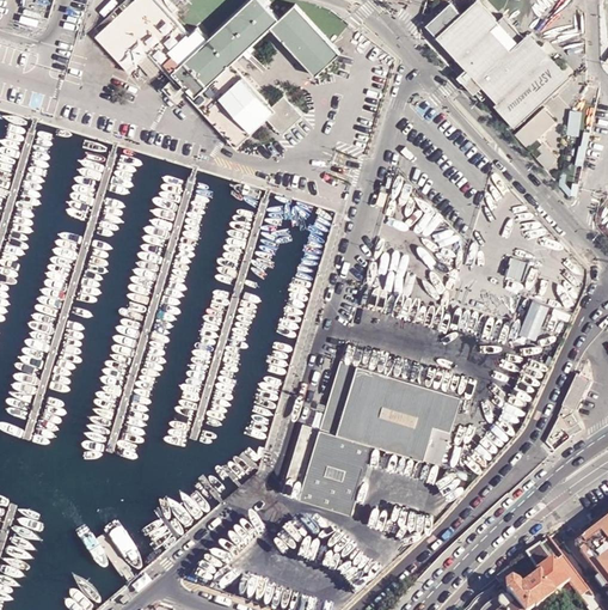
[(196,29),(189,36),(154,0),(135,0),(94,38),(128,73),(147,55),(157,66),(172,81),(163,90),(176,103),(183,96),(234,151),(268,120),(282,135),(301,117),(283,97),(271,109),(229,65),(244,52),(266,29),(313,78),(338,54),(293,6),(277,20),(258,0),(249,0),(207,41),(196,29)]
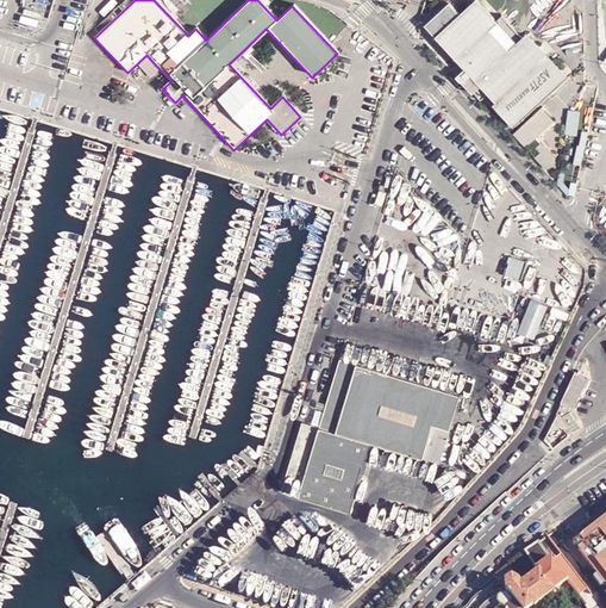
[(444,6),(422,26),(448,54),(450,53),(500,107),(498,110),(513,126),(562,80),(522,37),(519,39),(499,17),(494,22),(474,0),(455,18),(444,6)]
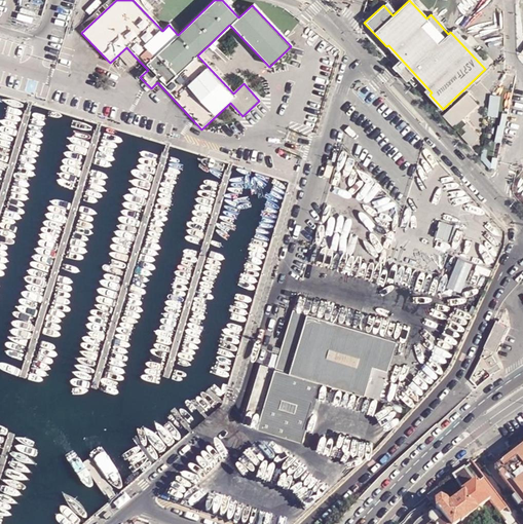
[(451,128),(476,105),(464,94),(440,116),(451,128)]
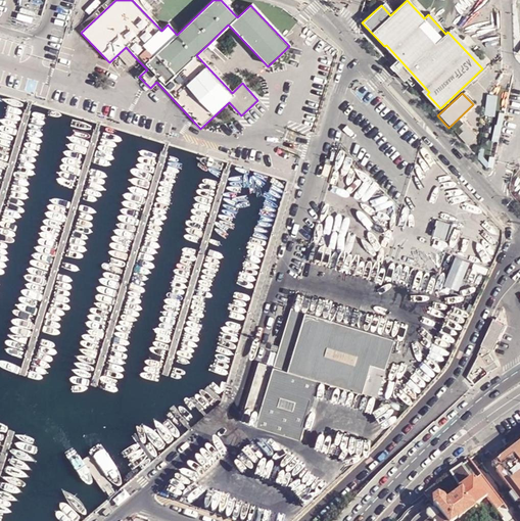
[(463,144),(473,138),(464,124),(454,130),(463,144)]
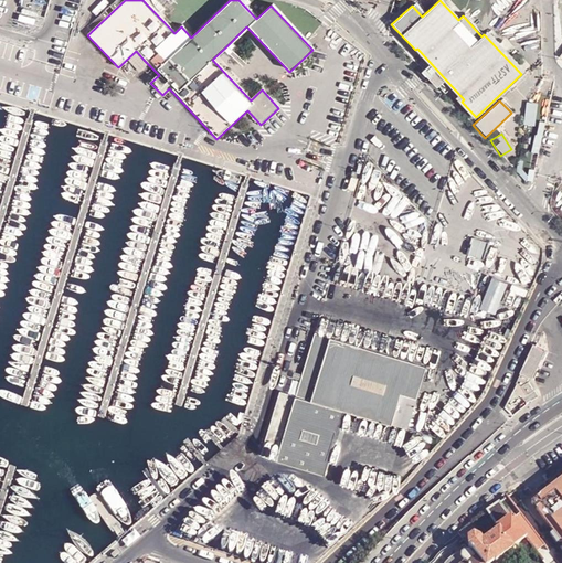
[(526,150),(534,151),(537,135),(533,134),(532,139),(528,138),(526,150)]
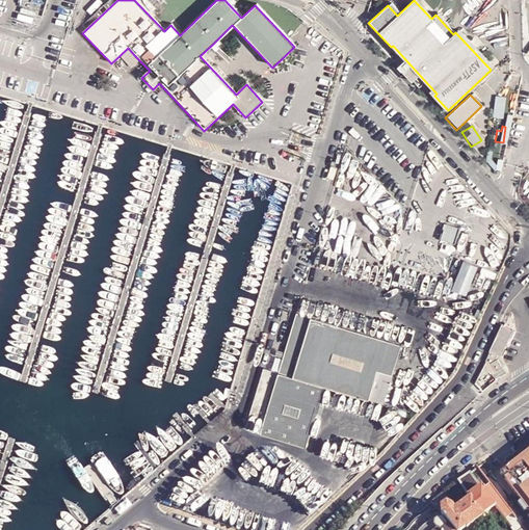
[(442,223),(437,239),(451,244),(456,228),(442,223)]
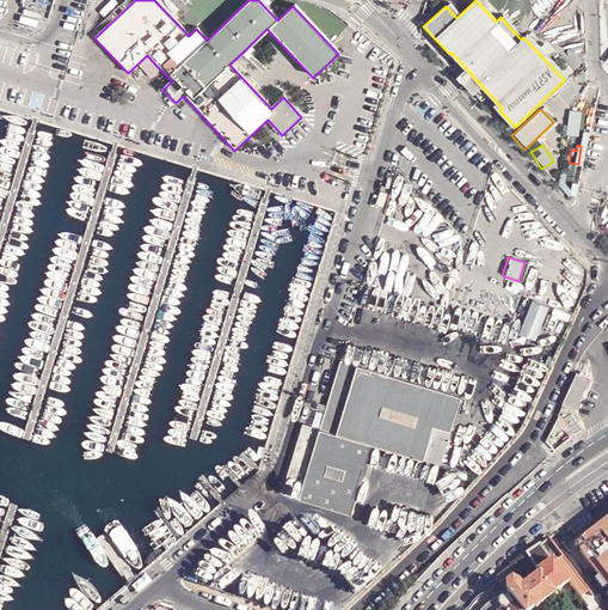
[(318,431),(369,447),(422,463),(431,429),(448,434),(459,400),(355,367),(338,363),(325,407),(315,404),(314,410),(324,413),(318,431)]
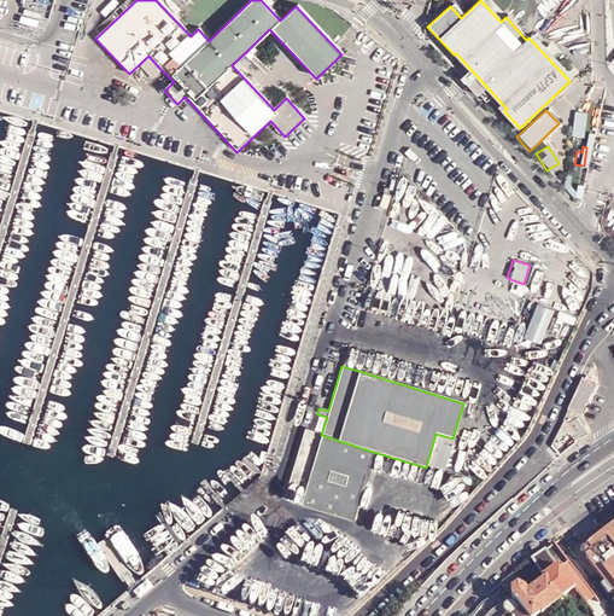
[(566,408),(577,413),(578,413),(591,383),(578,378),(565,408),(566,408)]
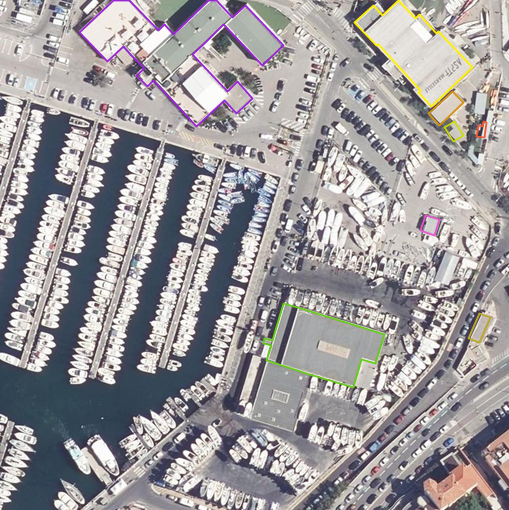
[(475,345),(478,342),(469,338),(465,346),(467,354),(469,352),(468,351),(475,345)]
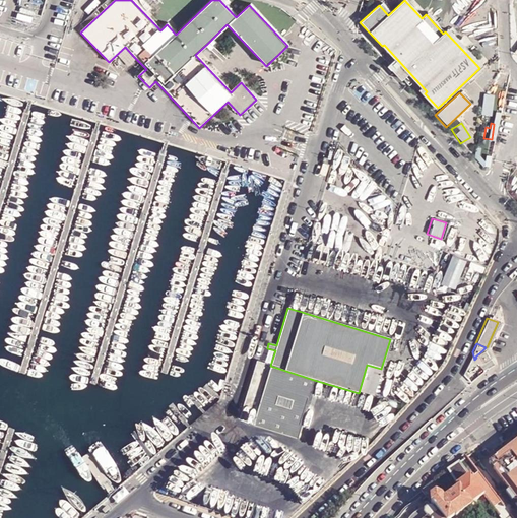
[(489,360),(482,350),(475,357),(476,358),(481,363),(489,360)]
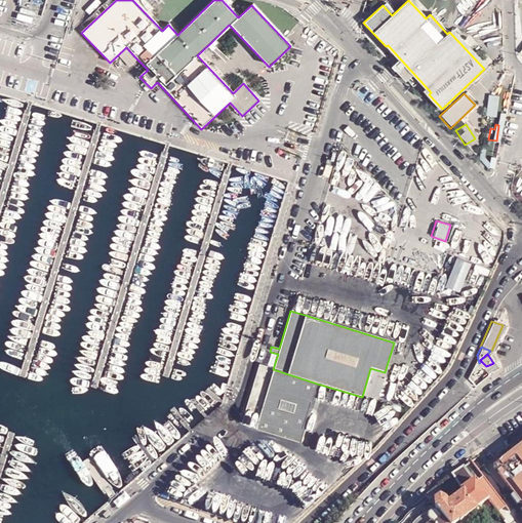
[(239,427),(253,431),(273,369),(261,365),(250,397),(239,427)]
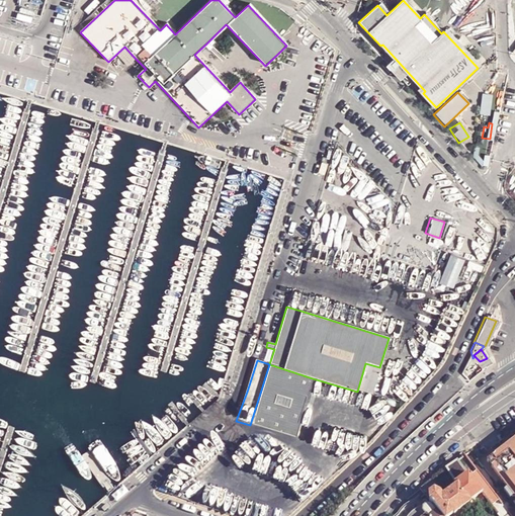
[(294,438),(313,378),(269,364),(250,425),(294,438)]
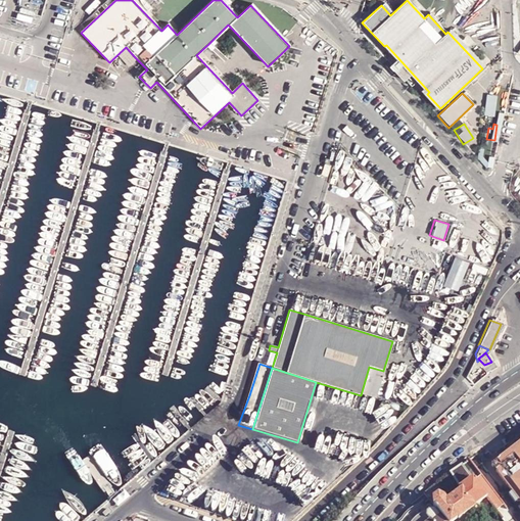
[(519,430),(478,463),(483,469),(519,517),(519,430)]
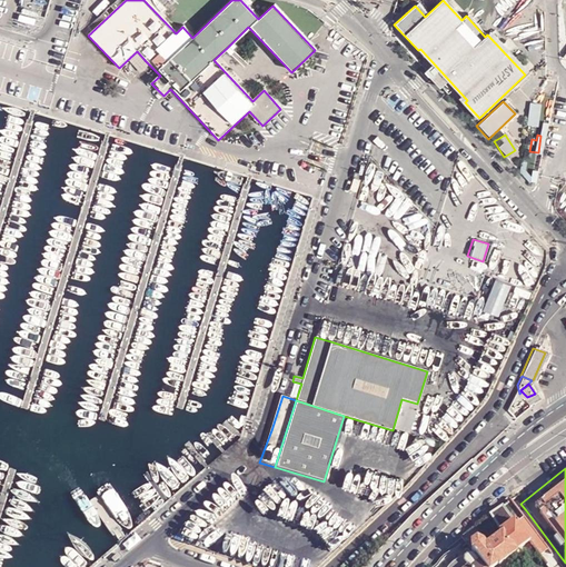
[(490,521),(500,537),(515,555),(528,545),(518,533),(514,527),(503,513),(490,521)]
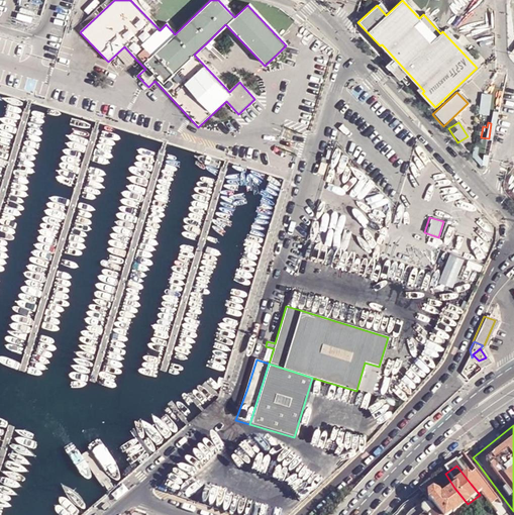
[(474,473),(467,479),(471,484),(478,478),(474,473)]
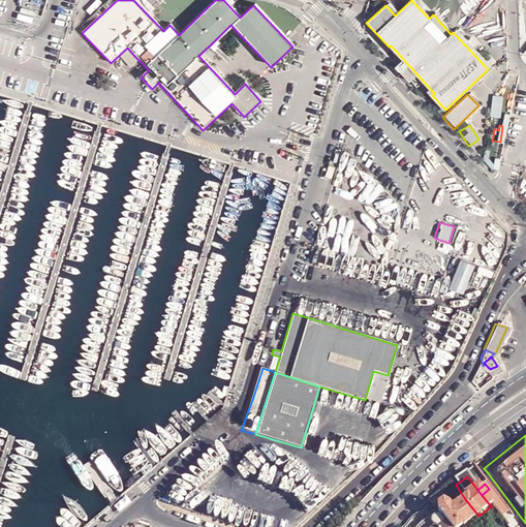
[(436,514),(439,518),(446,526),(465,526),(478,517),(478,516),(465,499),(450,510),(447,507),(441,504),(435,508),(436,514)]
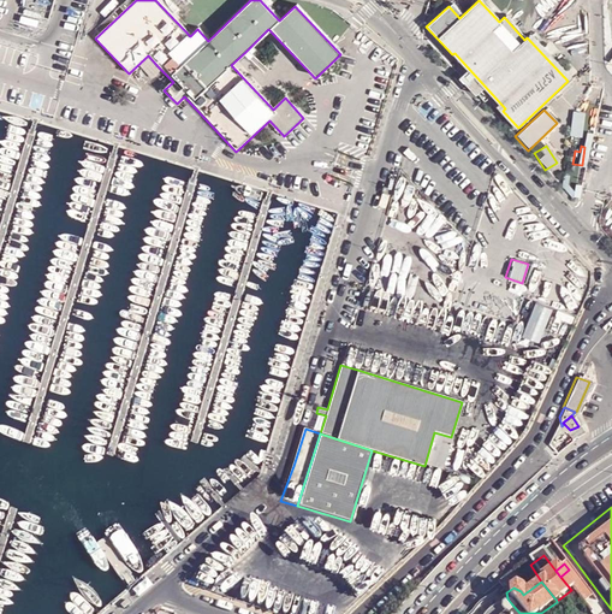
[(520,613),(511,603),(509,606),(505,606),(499,610),(498,608),(495,609),(491,613),(520,613)]
